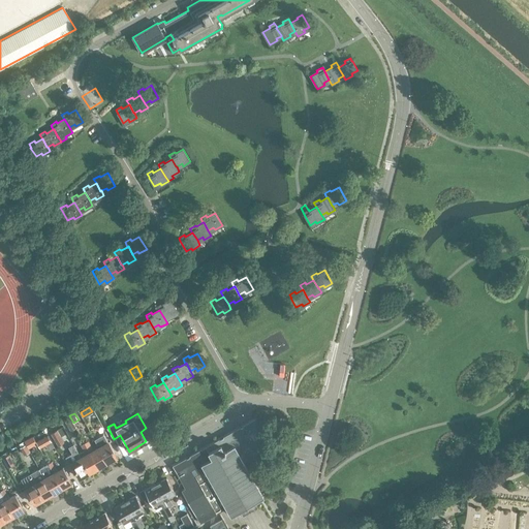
[(263,496),(245,462),(244,460),(271,444),(255,417),(242,426),(243,426),(241,427),(240,427),(223,436),(223,437),(220,439),(219,438),(189,456),(190,456),(186,458),(173,465),(179,476),(185,488),(182,490),(200,522),(226,507),(230,516),(263,496)]
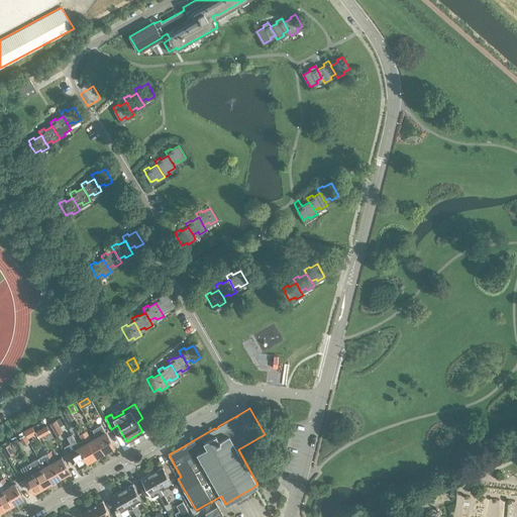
[(69,409),(64,412),(69,421),(74,418),(69,409)]
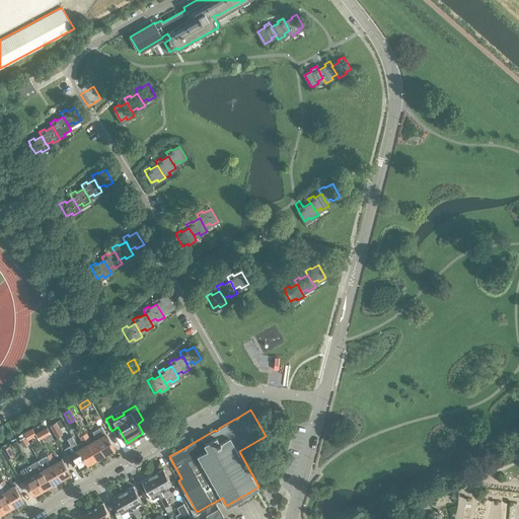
[(41,422),(33,427),(36,431),(44,426),(41,422)]
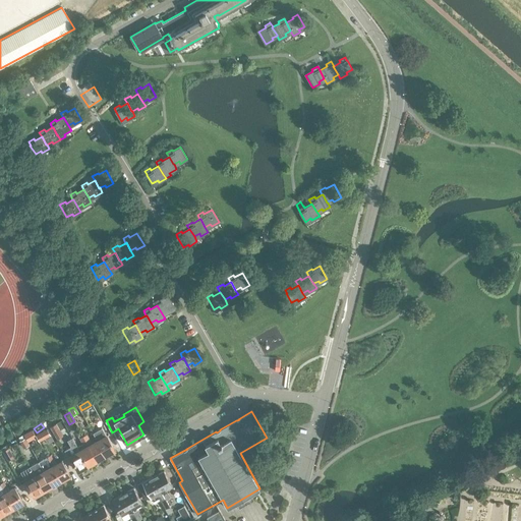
[(63,436),(56,423),(50,426),(57,439),(63,436)]
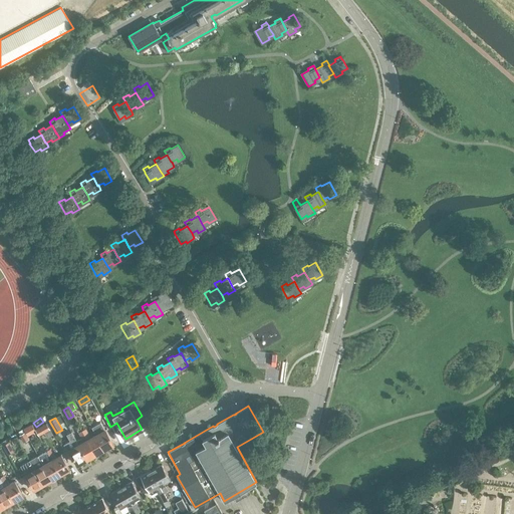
[(90,425),(95,433),(104,449),(107,447),(109,448),(112,446),(112,444),(113,444),(104,428),(100,430),(95,422),(90,425)]
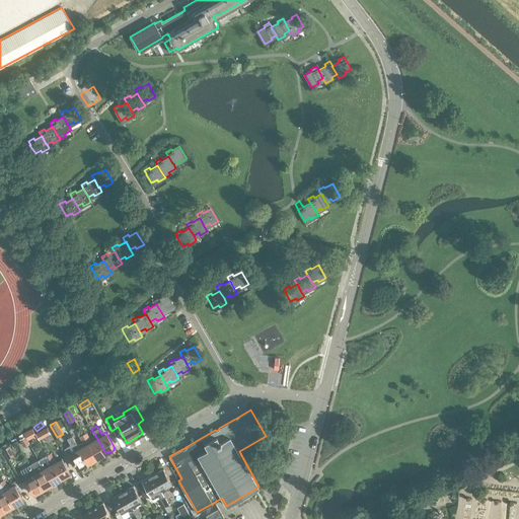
[(47,427),(42,430),(48,440),(53,437),(47,427)]
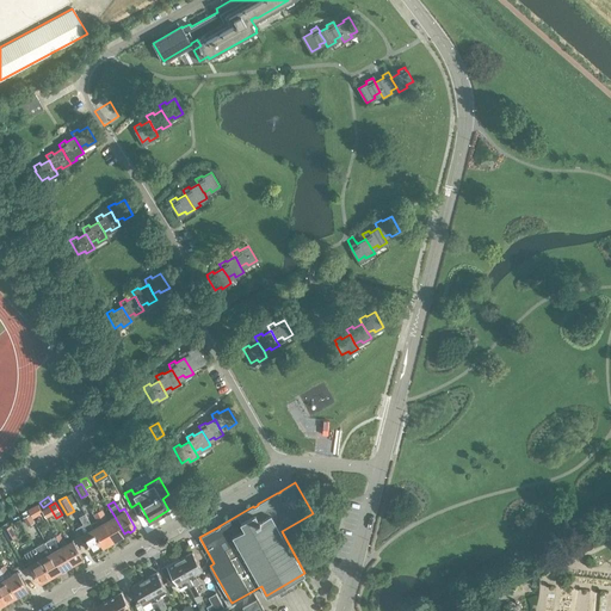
[(38,504),(28,508),(29,511),(32,517),(43,512),(38,505),(38,504)]
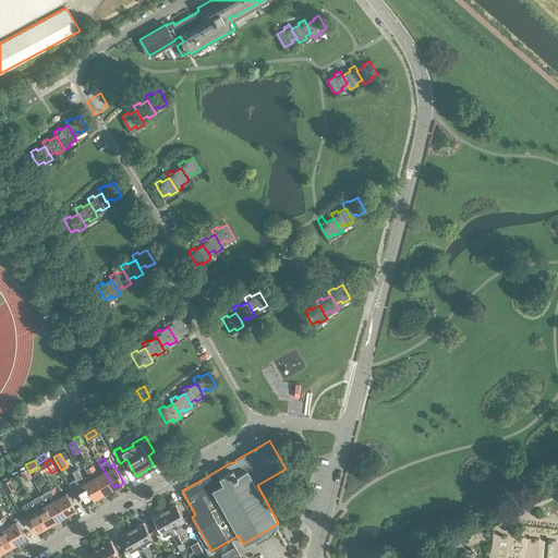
[(89,466),(104,493),(107,490),(109,492),(112,489),(112,487),(113,487),(104,470),(98,473),(93,464),(89,466)]
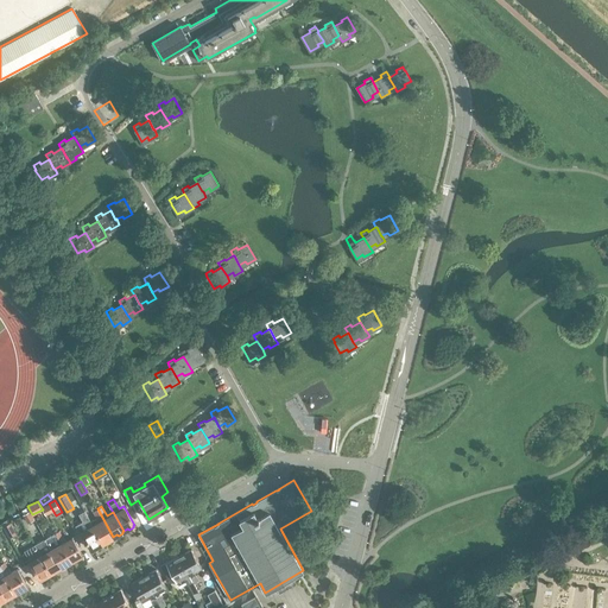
[(93,524),(103,543),(105,542),(106,543),(109,540),(109,539),(113,537),(97,508),(93,511),(99,520),(93,524)]
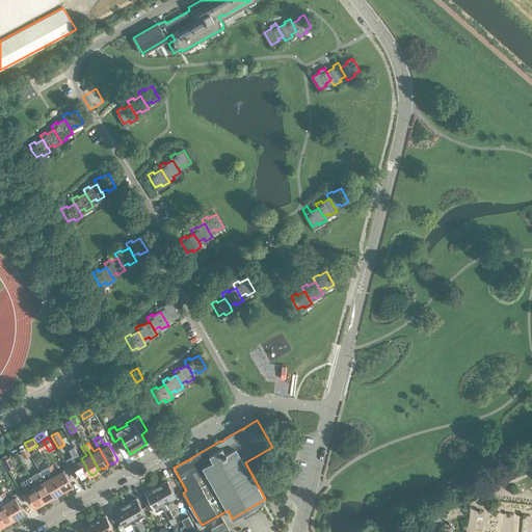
[(77,460),(72,463),(81,480),(82,480),(83,480),(86,478),(87,477),(90,475),(81,458),(76,450),(73,452),(77,460)]
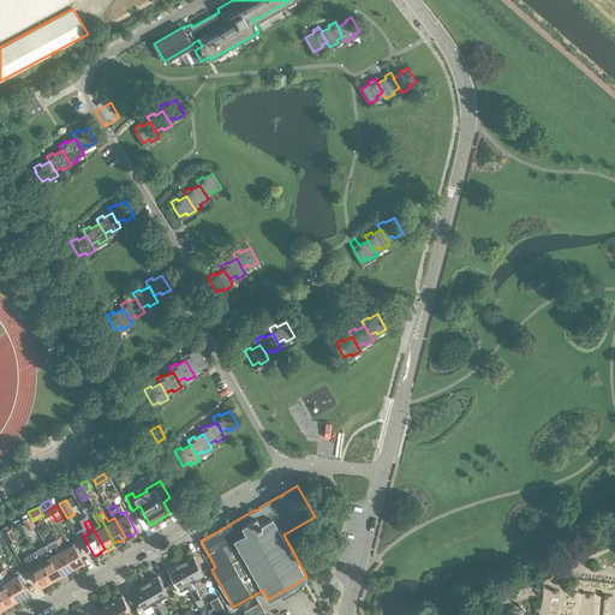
[(10,543),(16,539),(10,529),(4,532),(10,543)]
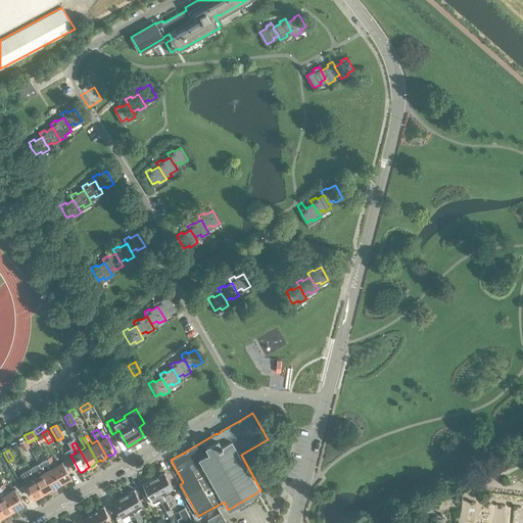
[(47,458),(61,482),(64,480),(66,481),(69,479),(69,478),(70,477),(61,461),(55,464),(51,456),(47,458)]
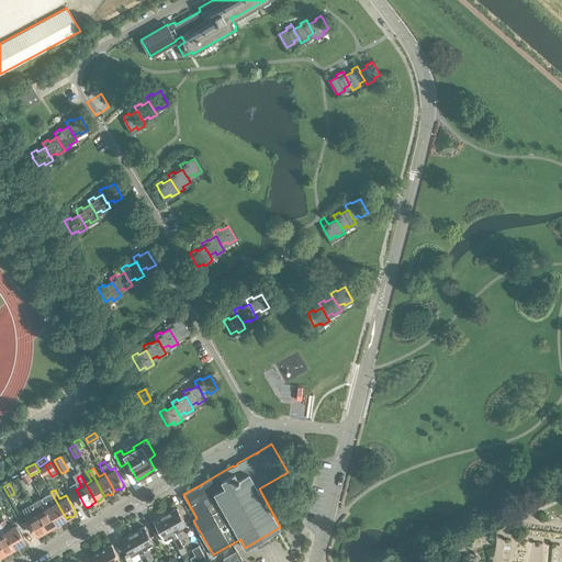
[(65,519),(66,518),(51,492),(42,497),(56,524),(59,521),(62,523),(65,520),(65,519)]
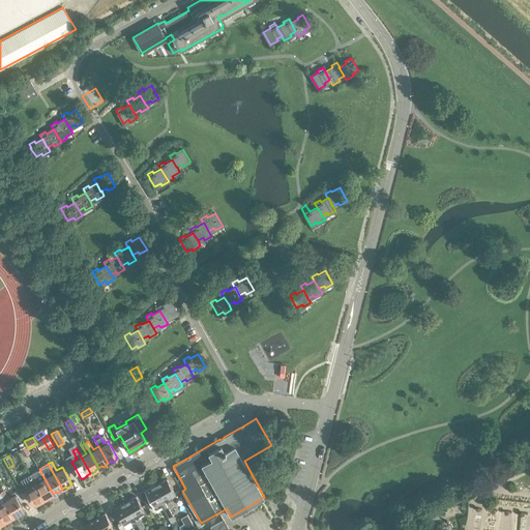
[(30,474),(45,499),(46,499),(47,499),(50,497),(50,496),(53,494),(39,469),(30,474)]
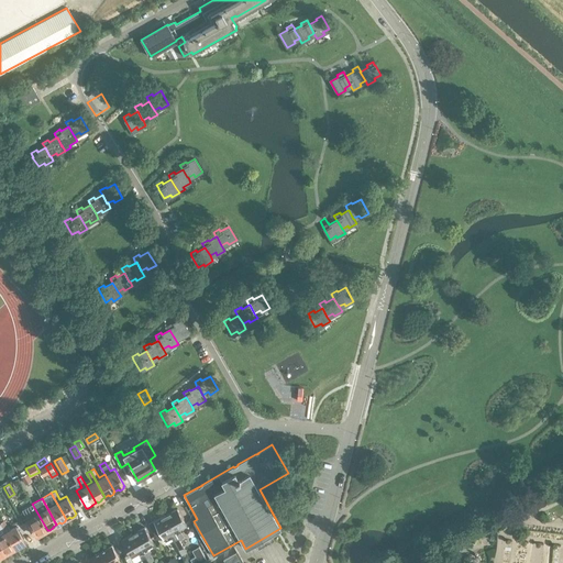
[(22,509),(28,518),(37,536),(39,536),(40,536),(43,533),(44,532),(47,530),(32,504),(22,509)]
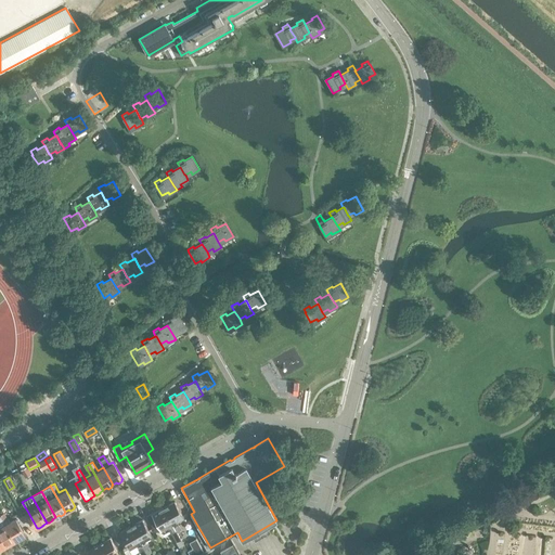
[(176,523),(183,517),(175,501),(163,507),(172,525),(177,531),(181,529),(179,524),(177,525),(176,523)]
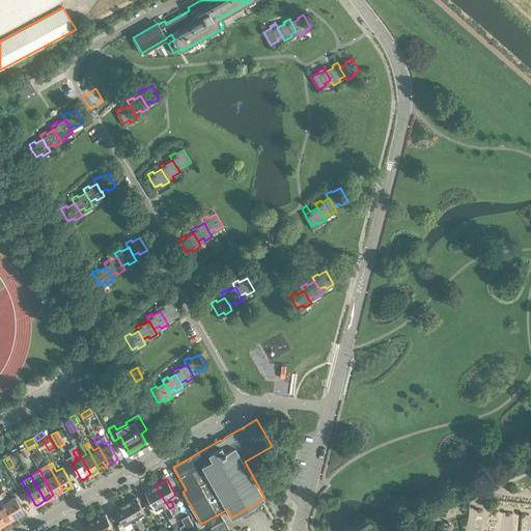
[(165,502),(156,485),(145,492),(151,502),(146,504),(149,508),(152,506),(156,512),(158,512),(164,508),(169,519),(173,515),(169,508),(165,502)]
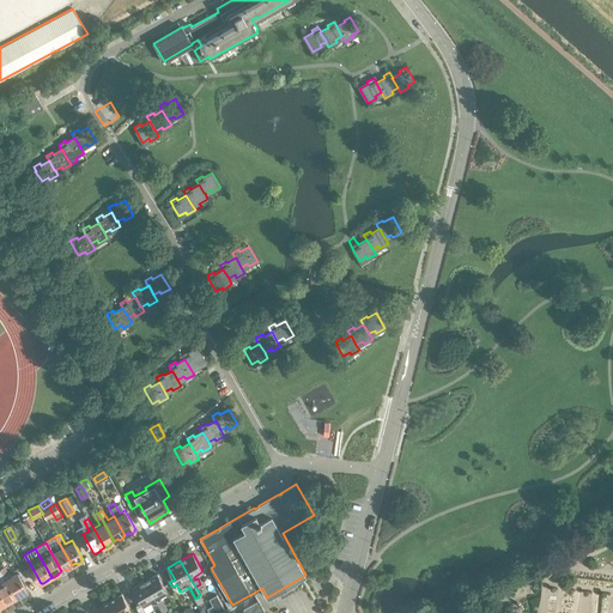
[(1,569),(17,598),(20,595),(23,595),(26,594),(26,592),(28,592),(17,572),(10,576),(5,566),(1,569)]
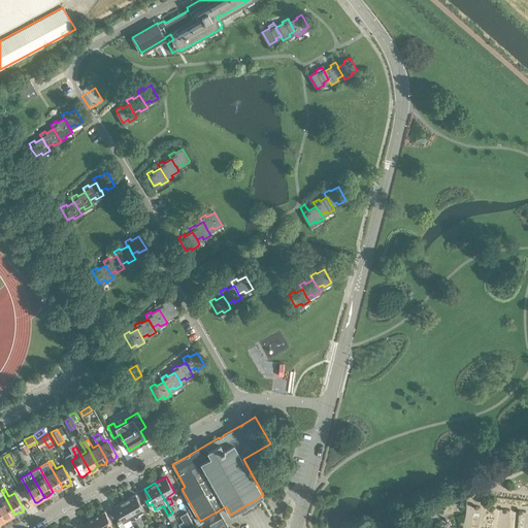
[(0,489),(0,509),(5,519),(8,518),(10,518),(13,516),(13,515),(14,515),(1,490),(0,489)]
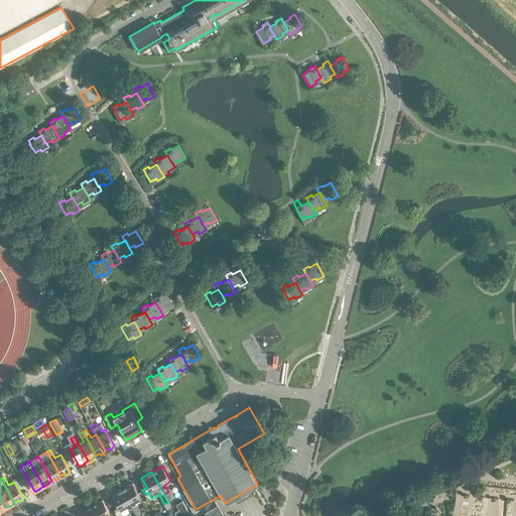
[(134,501),(141,498),(132,483),(122,489),(137,515),(141,513),(134,501)]
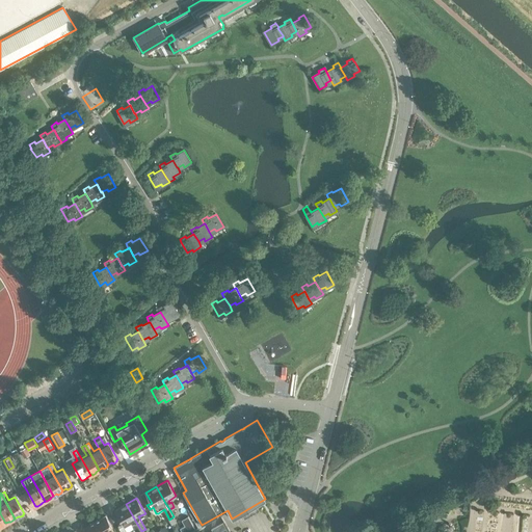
[(138,531),(141,531),(126,504),(114,510),(124,526),(127,531),(133,528),(135,531),(138,531)]
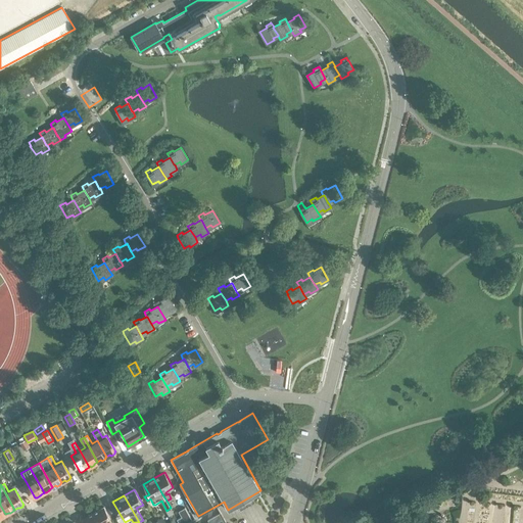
[(93,512),(99,522),(108,522),(112,521),(104,506),(93,512)]
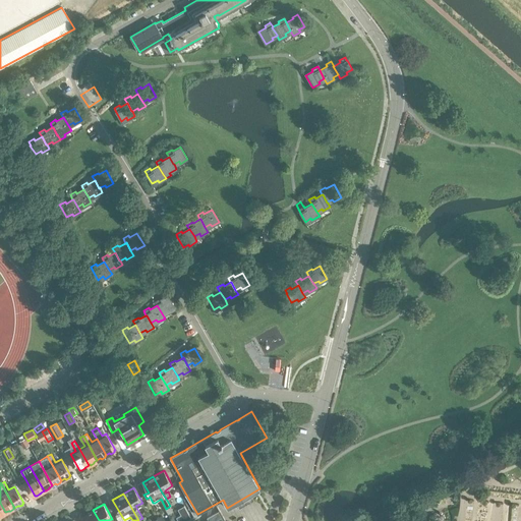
[(180,514),(176,517),(178,520),(185,520),(191,518),(184,505),(177,509),(180,514)]
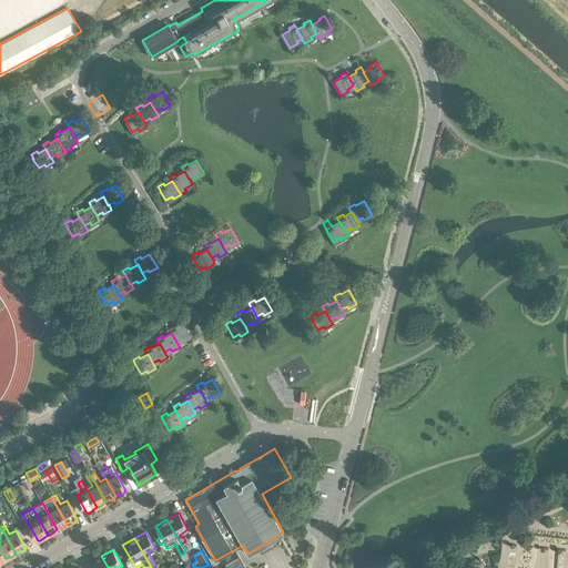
[(108,567),(101,556),(90,563),(92,567),(108,567)]
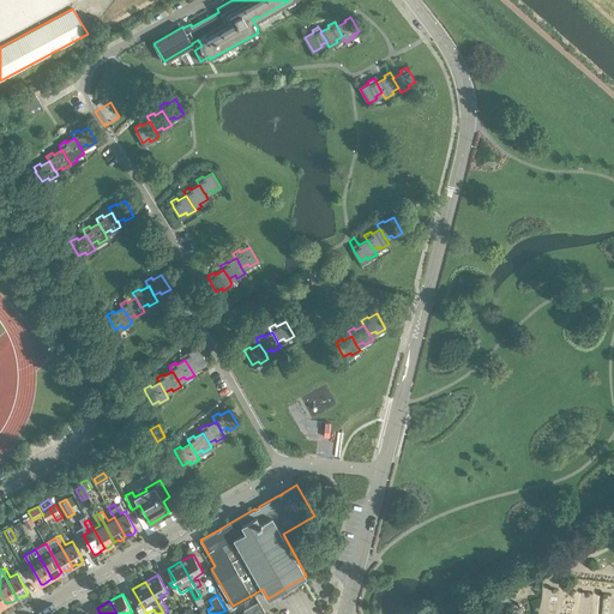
[(254,613),(266,613),(259,601),(244,611),(246,613),(252,613),(254,613)]
